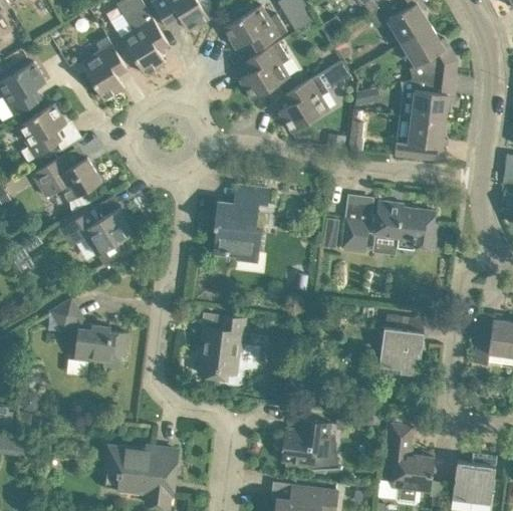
[(0,11),(9,7),(4,0),(0,0),(0,11)]
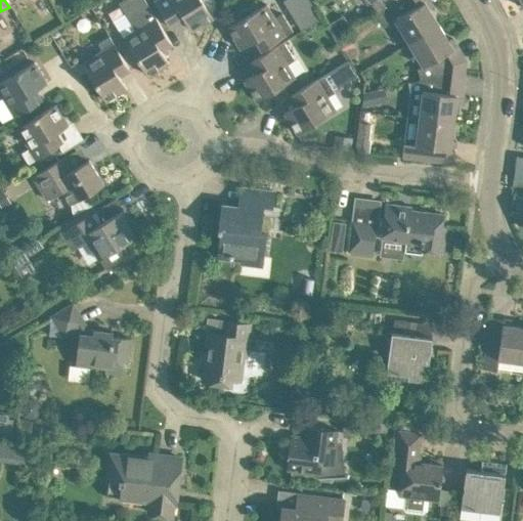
[(172,47),(155,20),(142,0),(123,0),(117,4),(134,33),(123,39),(147,78),(168,66),(161,54),(172,47)]
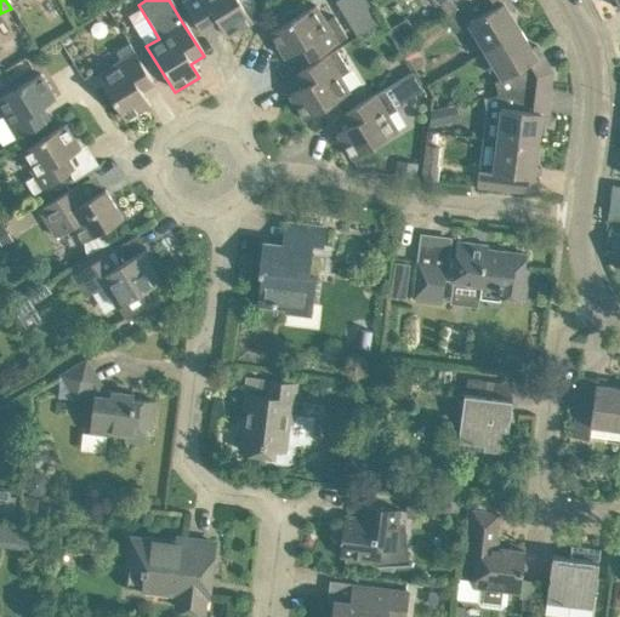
[(238,0),(237,0),(189,0),(182,4),(202,36),(219,26),(227,39),(251,24),(249,20),(251,17),(254,16),(254,10),(252,6),(250,3),(248,0),(238,0)]
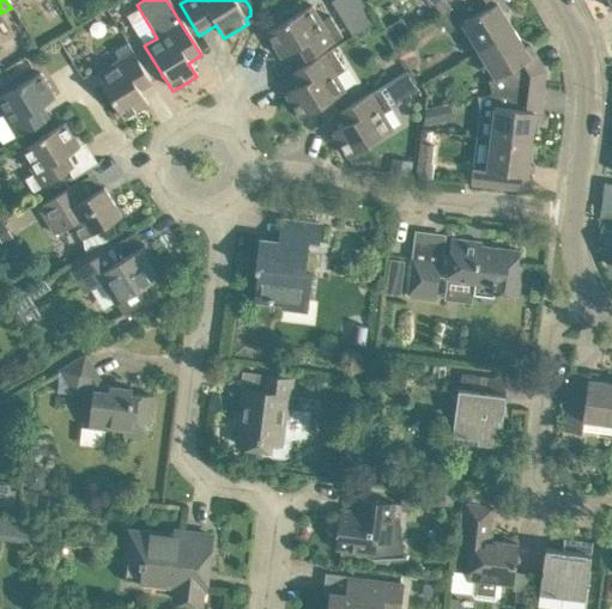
[(441,19),(472,0),(423,0),(428,7),(432,5),(441,19)]
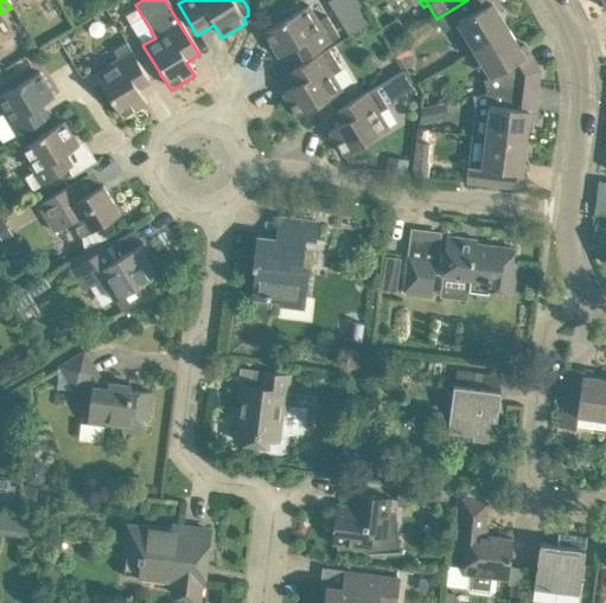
[(473,52),(508,32),(491,6),(497,2),(495,0),(467,0),(437,19),(446,33),(457,26),(473,52)]
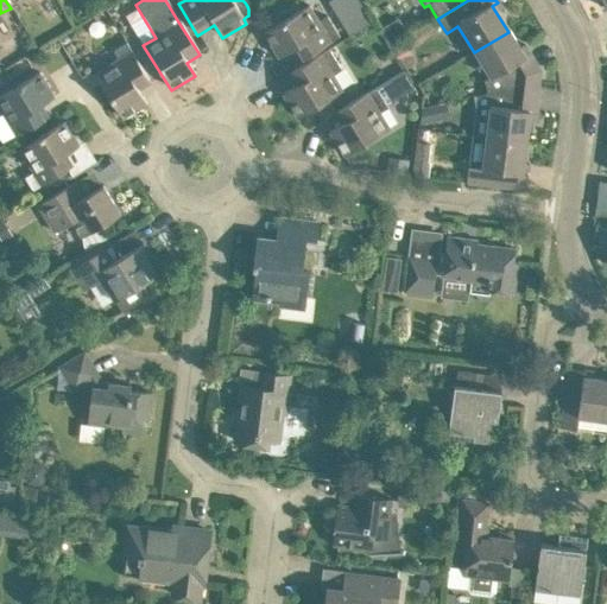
[(298,64),(320,51),(340,39),(327,19),(320,24),(309,7),(264,36),(278,59),(291,51),(298,64)]
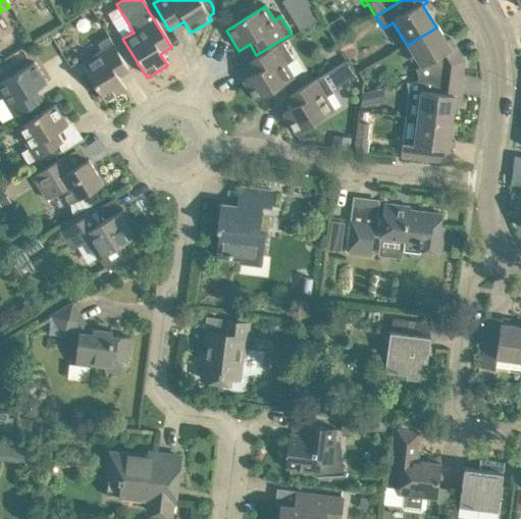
[(310,6),(290,18),(300,33),(303,31),(319,21),(310,6)]
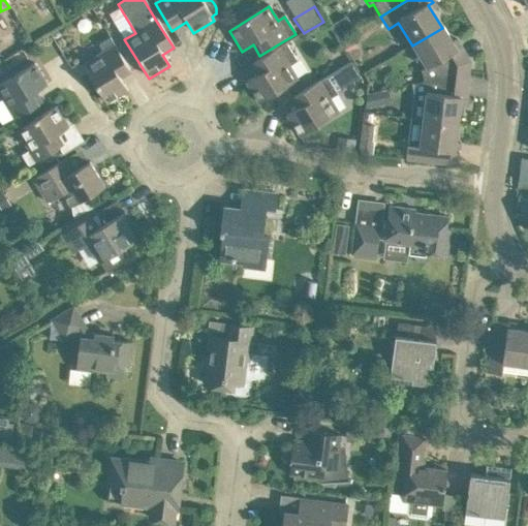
[(338,42),(339,41),(347,37),(340,25),(331,30),(338,42)]
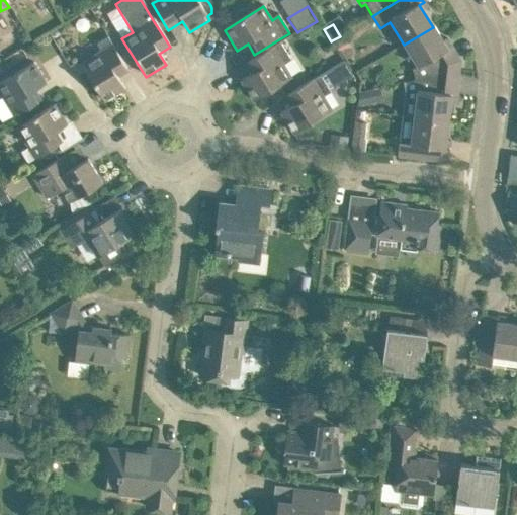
[(415,83),(458,73),(459,63),(450,48),(446,50),(433,27),(404,45),(417,68),(412,71),(415,83)]
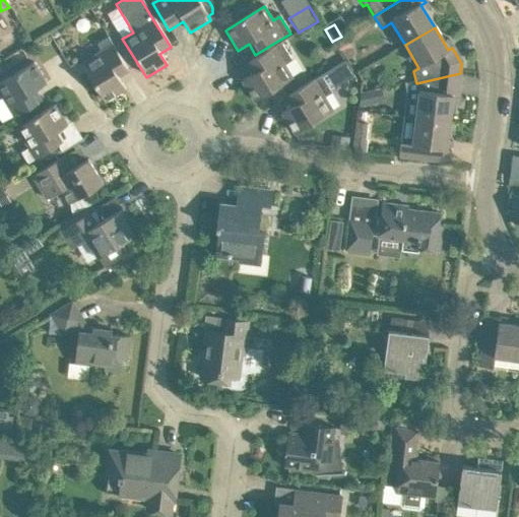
[(340,54),(351,48),(343,35),(341,37),(333,41),(340,54)]
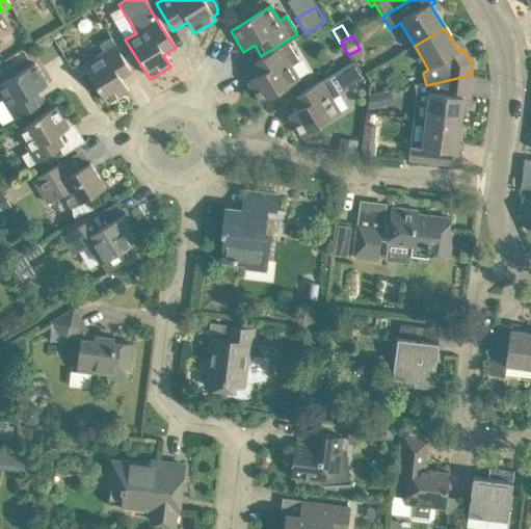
[(131,74),(121,56),(110,40),(99,46),(103,53),(82,65),(107,105),(128,93),(121,81),(131,74)]
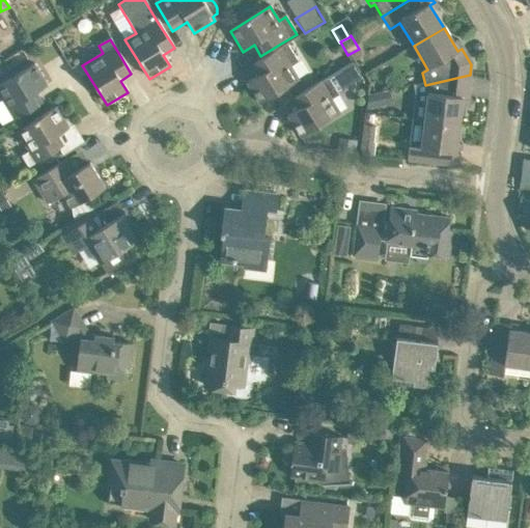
[(259,105),(277,94),(300,81),(291,66),(298,62),(287,45),(251,66),(258,77),(247,84),(259,105)]
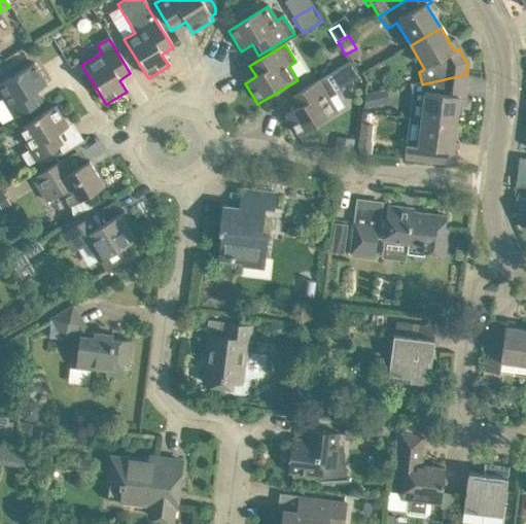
[(9,59),(14,68),(26,61),(20,53),(9,59)]
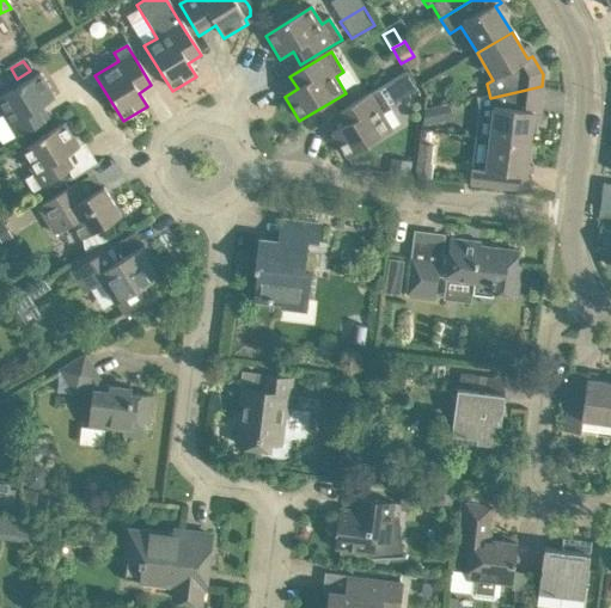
[(0,110),(17,139),(28,133),(48,121),(41,108),(54,100),(38,75),(0,98),(0,110)]
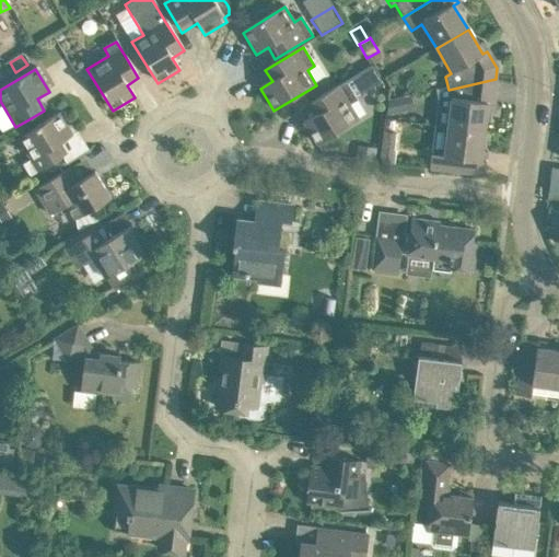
[(446,130),(484,135),(487,105),(492,105),(496,79),(449,90),(451,100),(446,130)]
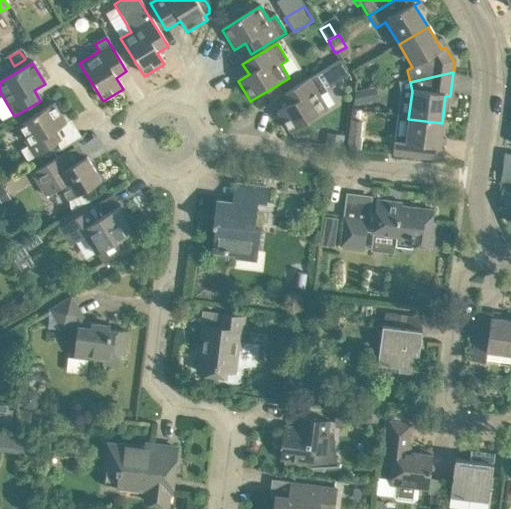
[(326,93),(316,75),(282,96),(288,106),(277,113),(290,133),(327,110),(319,97),(326,93)]
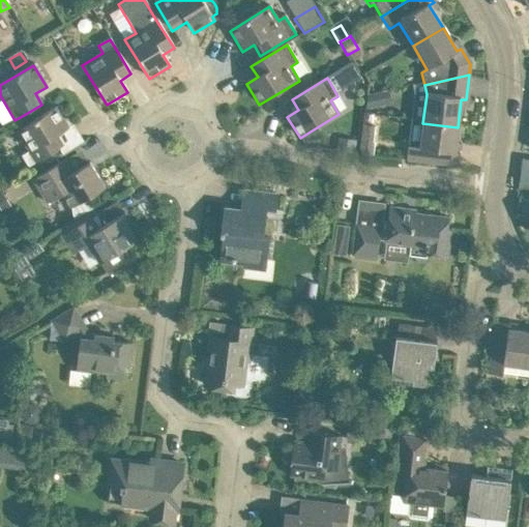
[(366,96),(365,110),(391,105),(388,92),(366,96)]
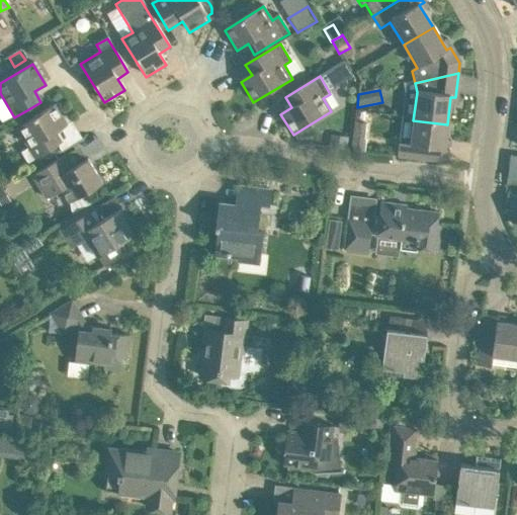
[(27,164),(45,154),(62,144),(55,134),(67,126),(54,105),(16,129),(28,149),(21,154),(27,164)]
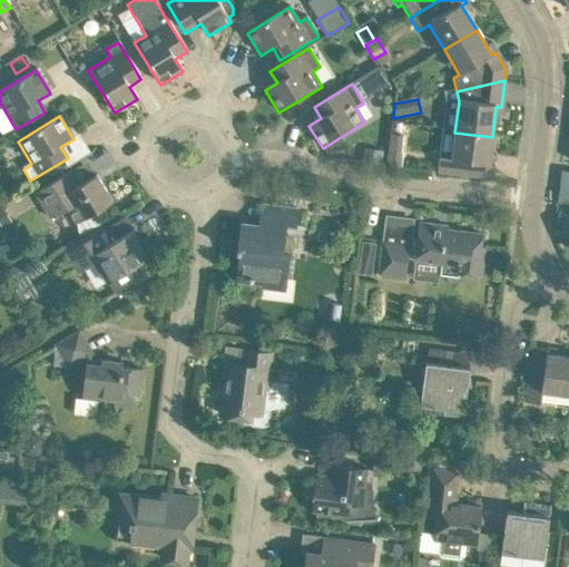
[(489,164),(492,137),(454,133),(451,162),(438,159),(437,174),(492,181),(494,165),(489,164)]
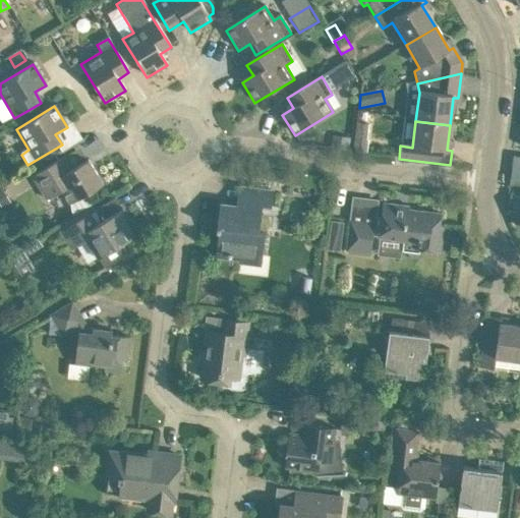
[(365,154),(368,126),(356,124),(353,153),(365,154)]
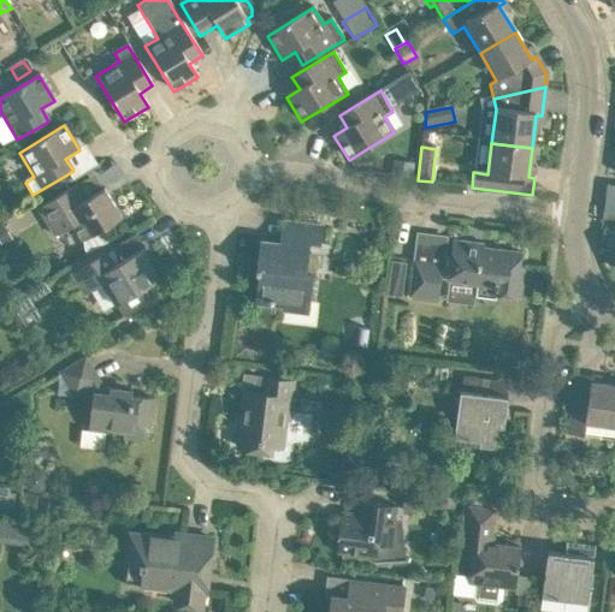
[(413,161),(392,159),(390,172),(412,174),(413,161)]
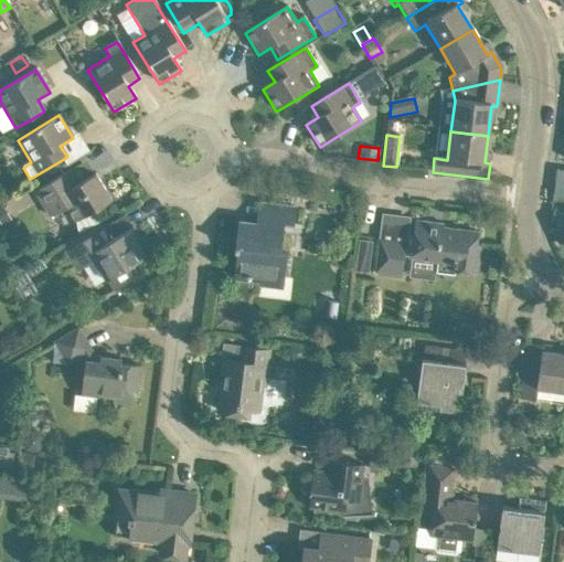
[(76,222),(92,212),(110,201),(95,175),(72,189),(63,175),(34,192),(51,219),(67,208),(76,222)]
